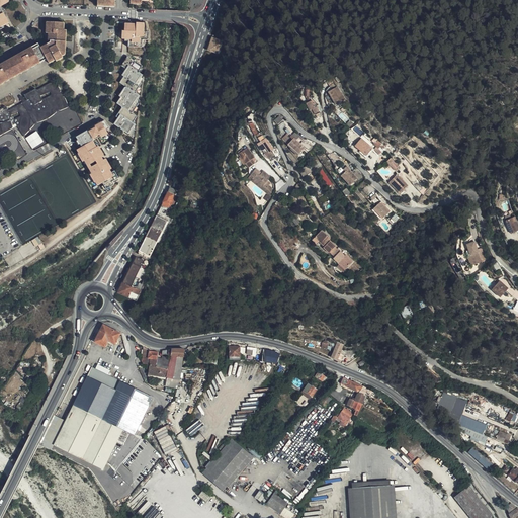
[(93,1),(93,8),(109,8),(110,5),(109,0),(92,0),(93,1)]
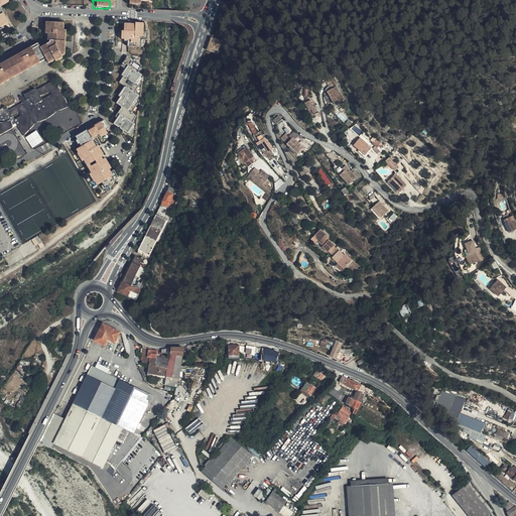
[(43,60),(45,65),(51,61),(52,63),(59,59),(58,57),(60,56),(61,32),(59,31),(59,24),(42,23),(41,34),(37,34),(31,37),(34,44),(0,63),(0,85),(5,83),(43,60)]
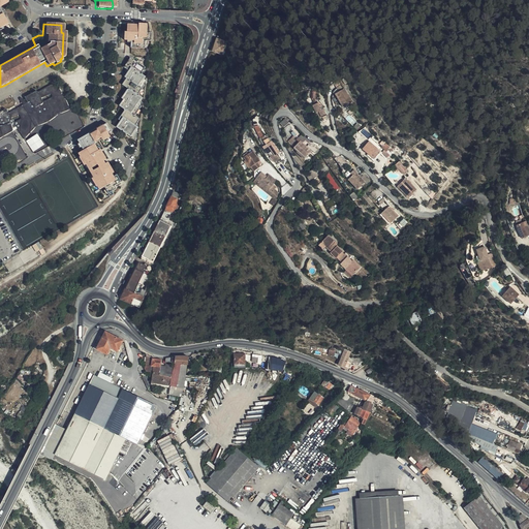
[(141,42),(144,42),(145,35),(142,35),(142,26),(134,26),(134,28),(123,27),(123,34),(121,34),(121,42),(126,42),(126,50),(141,51),(141,42)]
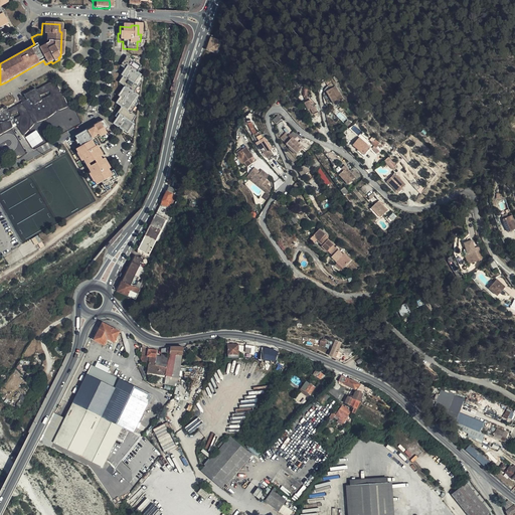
[(0,98),(9,93),(48,69),(45,64),(43,60),(5,82),(0,84),(0,63),(34,44),(31,37),(23,41),(21,37),(14,41),(1,48),(0,48),(0,98)]
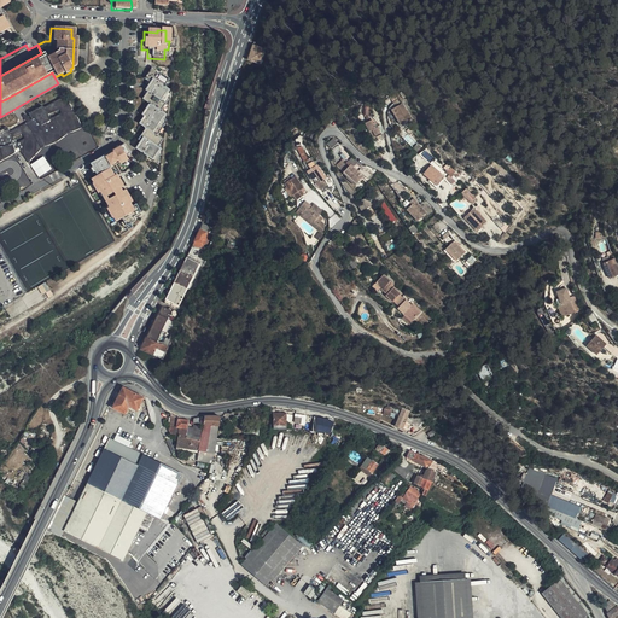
[(255,63),(260,50),(251,46),(246,59),(255,63)]
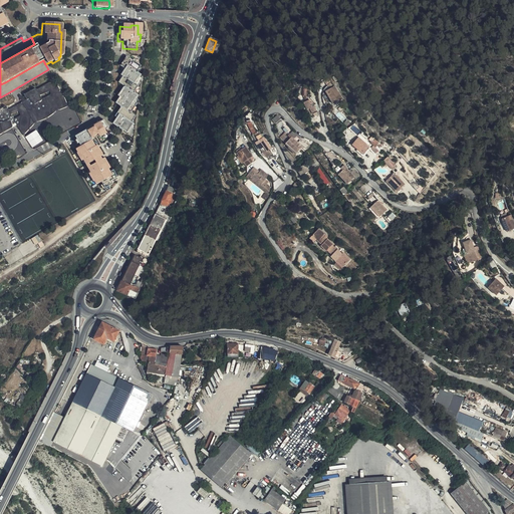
[(132,70),(134,66),(122,58),(116,67),(120,70),(132,70)]
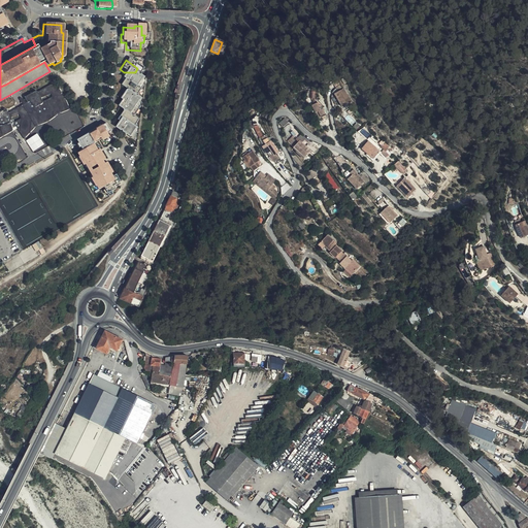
[(116,106),(118,108),(119,107),(127,90),(133,76),(135,72),(124,72),(120,78),(123,79),(119,86),(124,90),(118,99),(120,100),(116,106)]
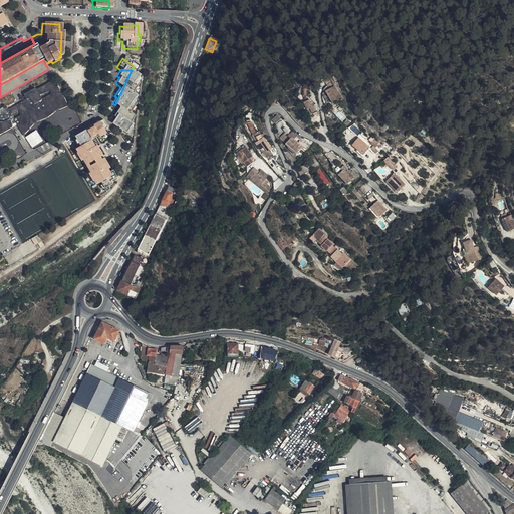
[(117,107),(115,110),(130,111),(132,108),(132,104),(131,103),(133,101),(133,96),(131,94),(134,89),(135,84),(134,83),(135,82),(136,76),(133,74),(136,70),(132,70),(130,74),(123,87),(115,104),(114,105),(117,107)]
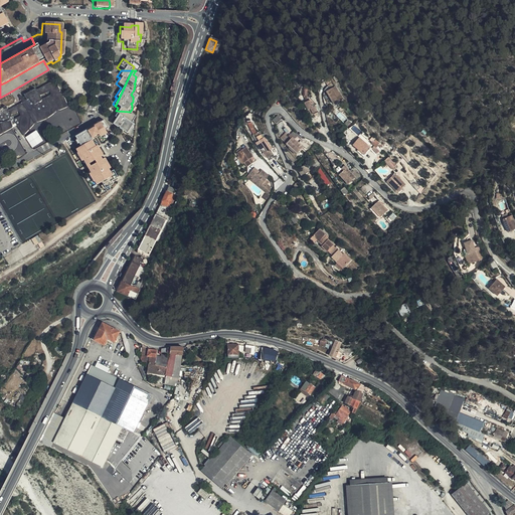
[(0,135),(6,132),(8,131),(9,130),(10,129),(10,128),(9,124),(12,123),(22,137),(33,127),(32,124),(34,123),(35,124),(45,119),(52,114),(52,112),(54,110),(56,111),(65,108),(60,97),(59,97),(57,93),(58,92),(51,81),(33,92),(32,92),(21,98),(23,103),(5,113),(3,110),(3,109),(2,109),(1,109),(1,110),(0,109),(0,135)]
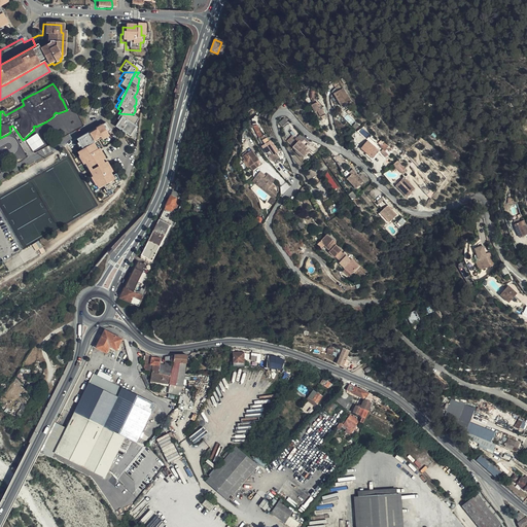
[(352,104),(355,103),(347,89),(345,90),(341,92),(337,94),(345,108),(352,104)]
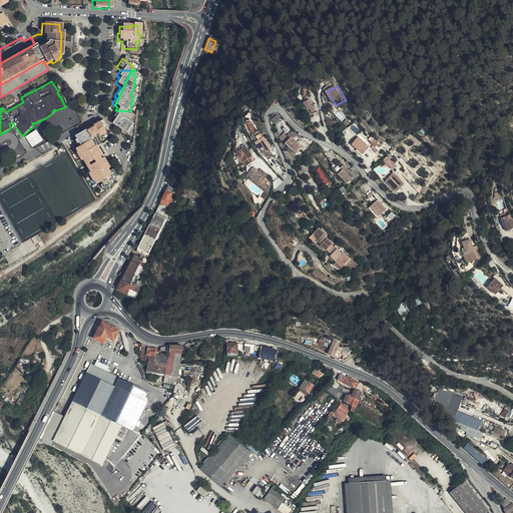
[(315,105),(311,99),(306,101),(309,109),(312,108),(314,114),(319,112),(315,105)]
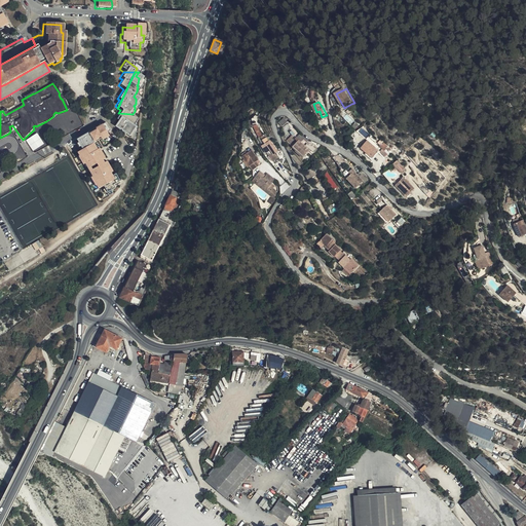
[(128,136),(133,129),(133,127),(132,126),(134,123),(134,120),(130,117),(133,114),(118,113),(115,118),(116,120),(112,126),(126,137),(128,136)]
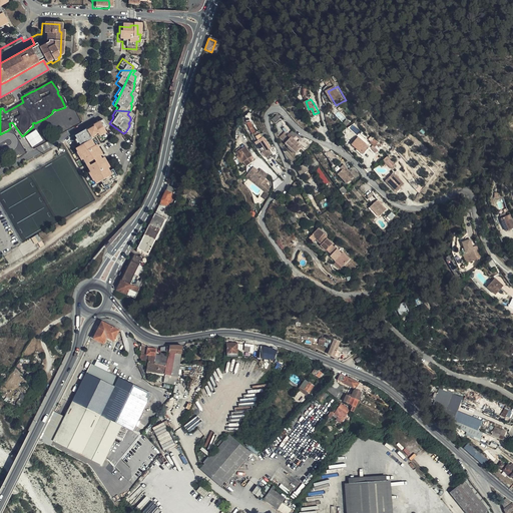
[(249,113),(244,115),(251,133),(257,131),(249,113)]
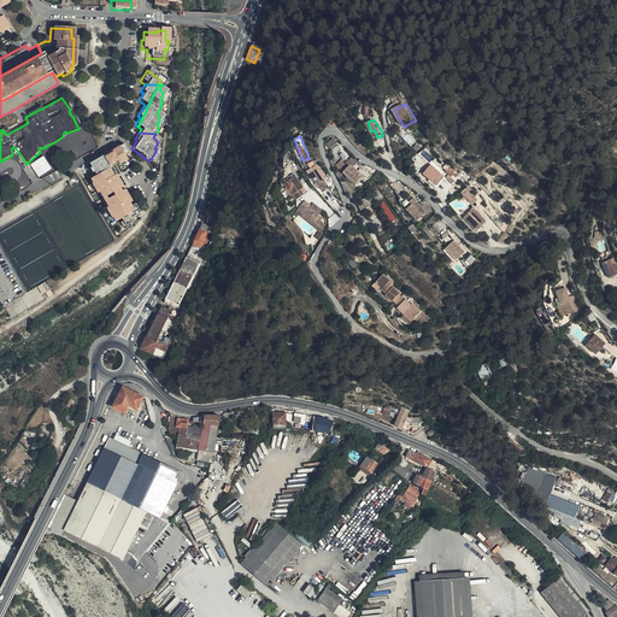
[(327,144),(331,148),(339,144),(334,137),(327,144)]
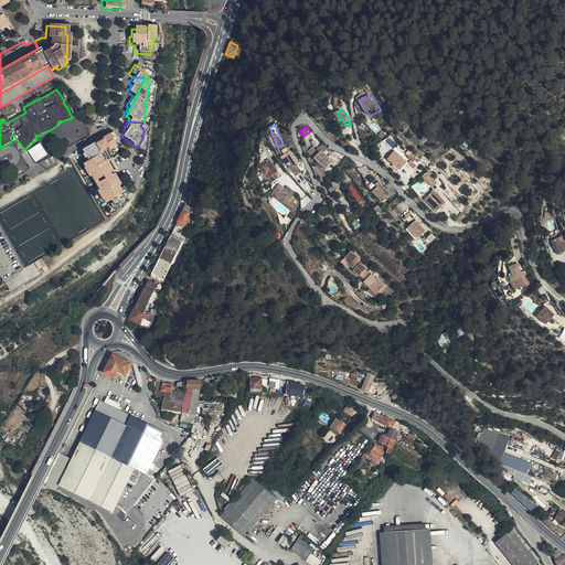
[(81,163),(82,166),(87,159),(96,149),(105,141),(112,135),(110,132),(100,138),(100,140),(94,144),(93,142),(81,150),(86,160),(81,163)]
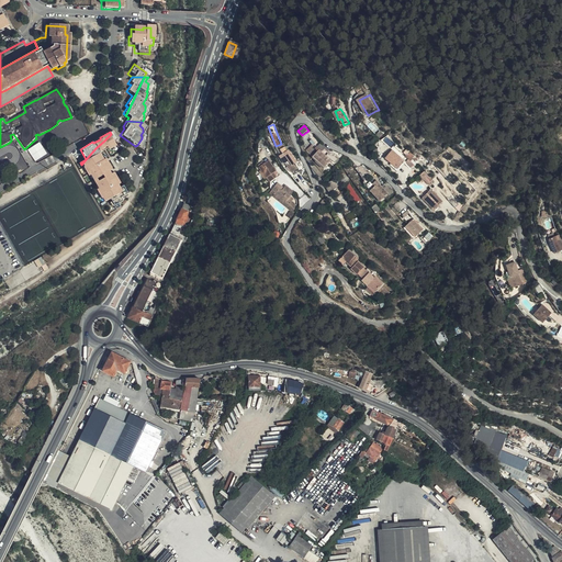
[(87,158),(81,165),(87,173),(89,172),(93,179),(110,170),(103,159),(101,161),(98,154),(99,153),(105,148),(107,150),(113,146),(112,143),(114,141),(111,134),(104,141),(96,148),(87,158)]
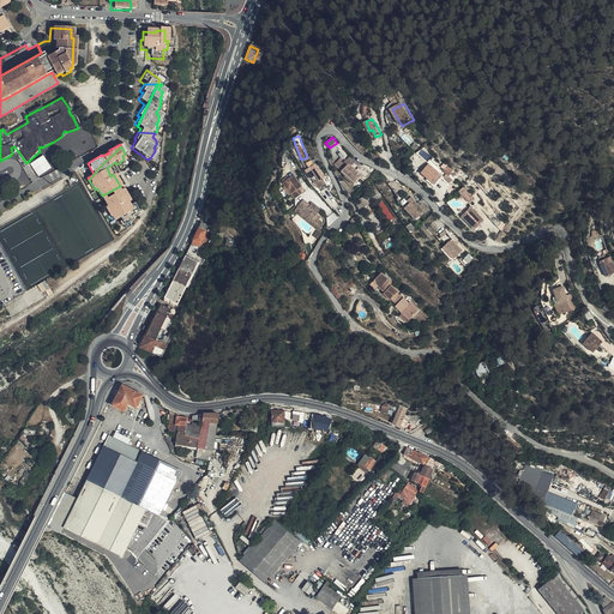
[(31,163),(38,176),(52,168),(44,155),(31,163)]
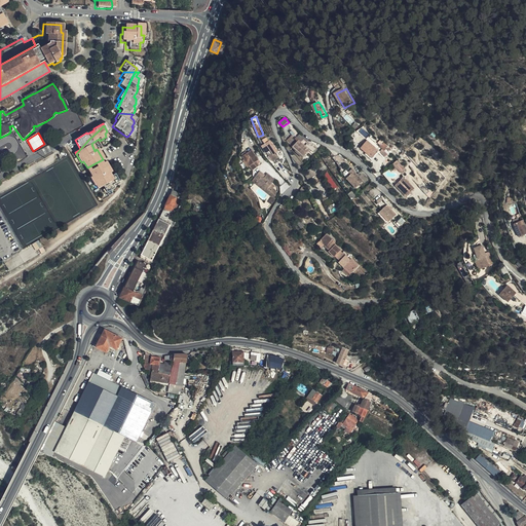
[(295,148),(296,147),(300,143),(294,137),(289,142),(295,148)]
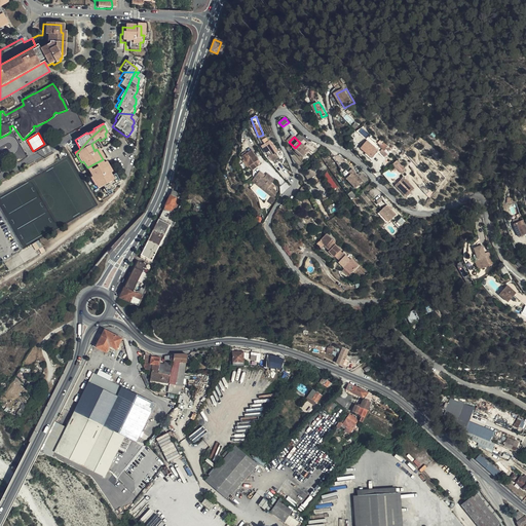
[(392,146),(382,137),(379,141),(381,143),(381,144),(386,149),(388,147),(390,149),(392,146)]
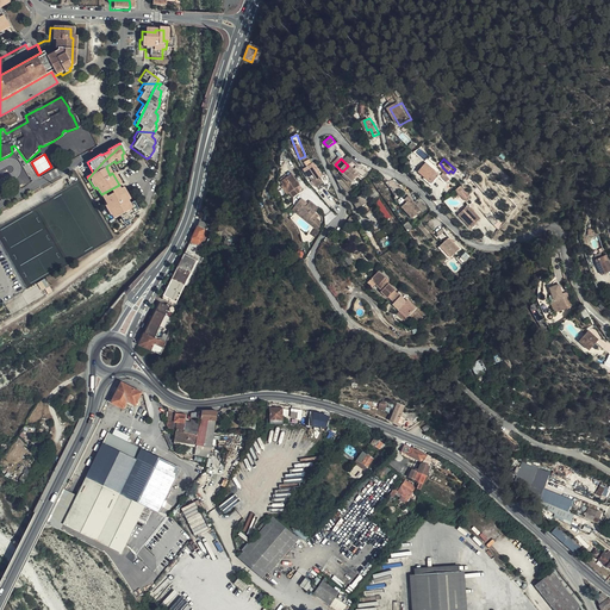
[(323,180),(328,176),(322,167),(318,169),(312,160),(306,163),(310,169),(306,172),(318,188),(325,182),(323,180)]
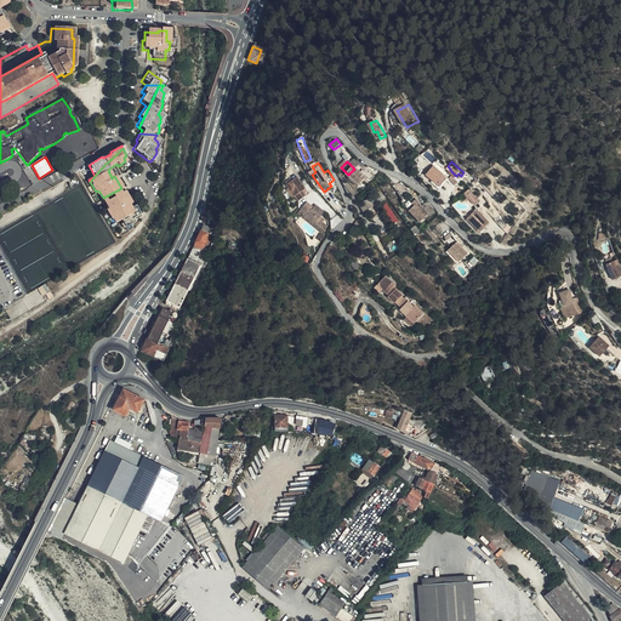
[(440,184),(448,175),(433,165),(427,174),(440,184)]
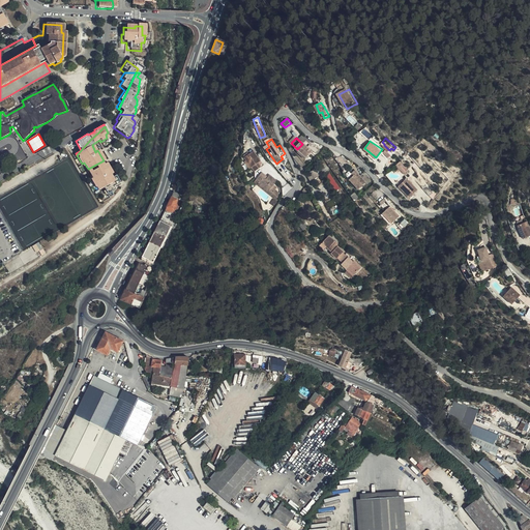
[(302,144),(298,148),(307,159),(314,153),(304,142),(302,144)]
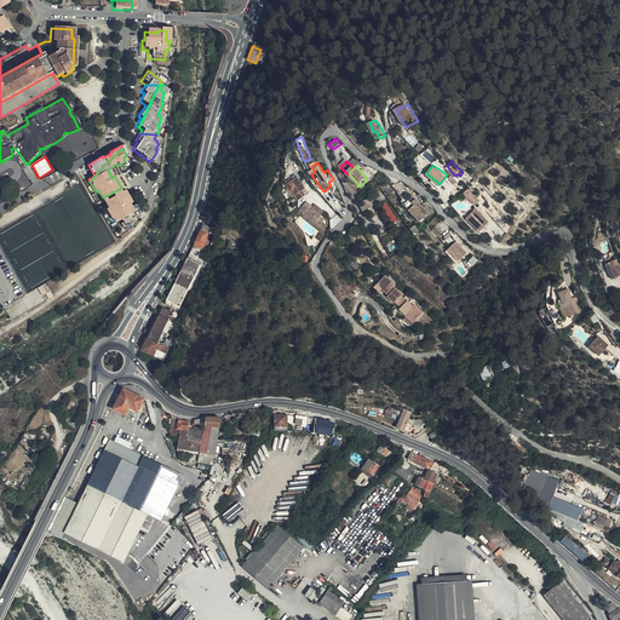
[(373,181),(377,176),(371,168),(366,172),(373,181)]
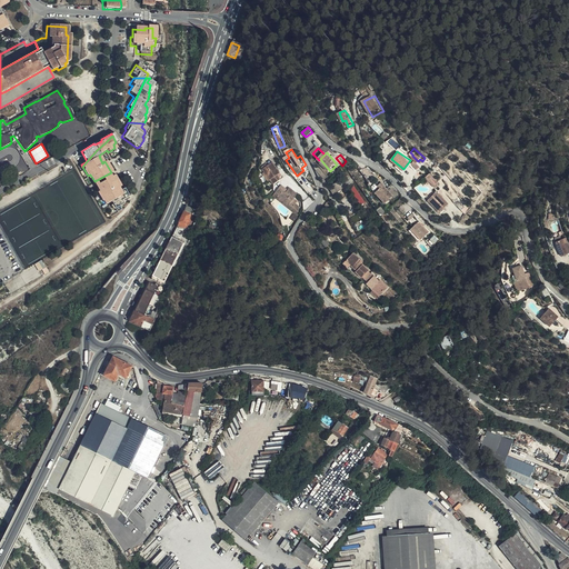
[(272,178),(277,183),(283,179),(282,177),(280,173),(282,172),(275,161),(271,162),(265,167),(267,171),(271,179),(272,178)]
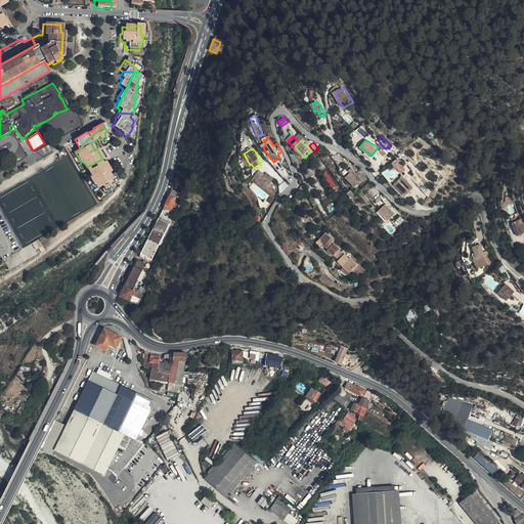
[(400,161),(395,157),(390,161),(395,166),(400,161)]
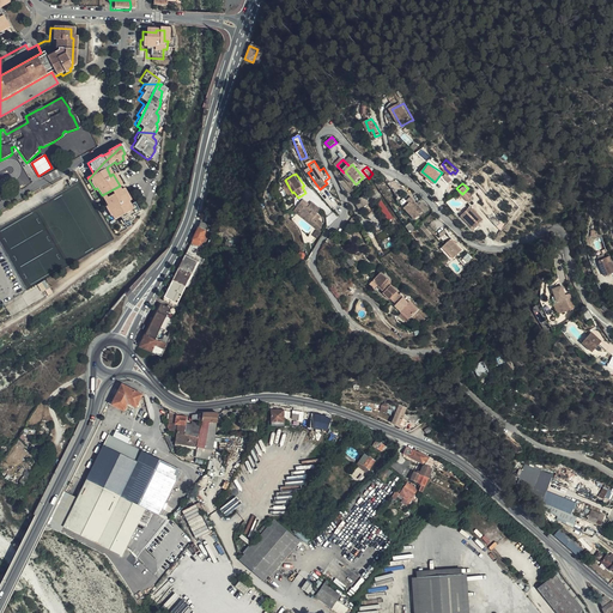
[(286,196),(292,193),(287,184),(281,188),(286,196)]
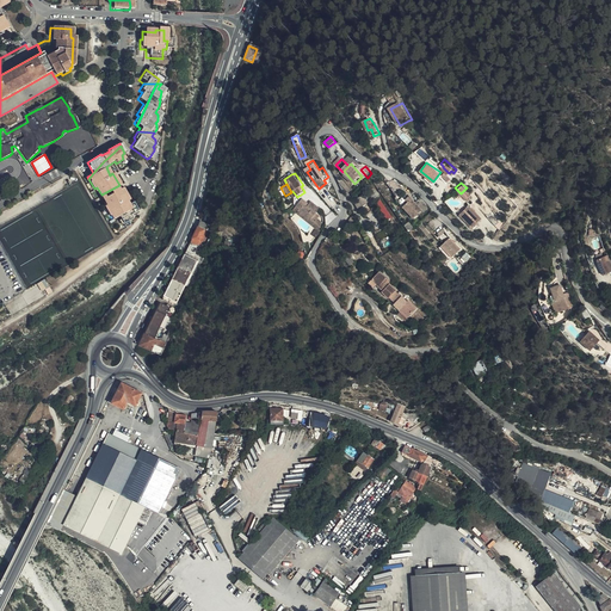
[(467,187),(461,193),(466,198),(471,192),(467,187)]
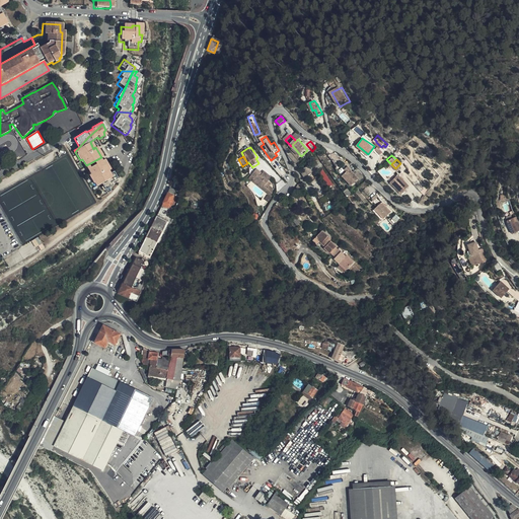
[(88,168),(90,172),(95,167),(103,161),(102,160),(88,168)]
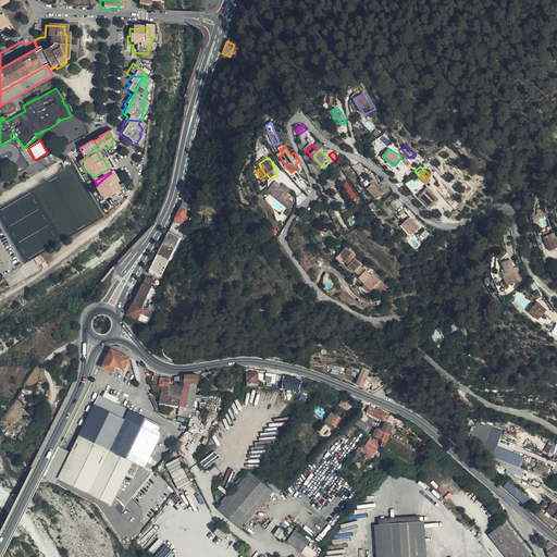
[(348,177),(345,172),(334,181),(337,186),(348,177)]
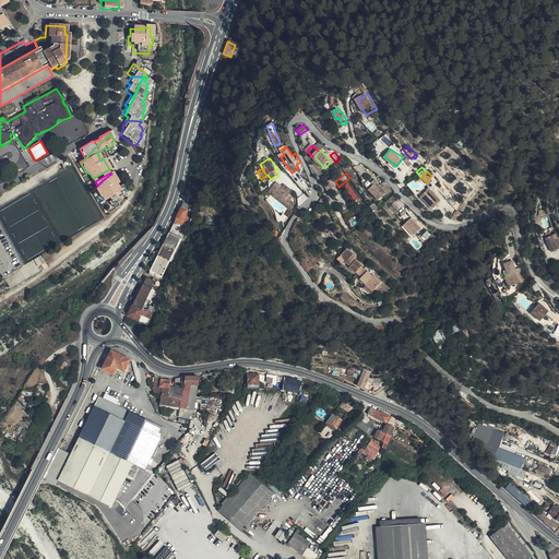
[(113,209),(117,206),(115,203),(119,201),(117,197),(125,193),(120,186),(117,187),(115,185),(117,183),(111,174),(103,180),(97,186),(98,189),(95,190),(102,201),(107,198),(108,201),(113,209)]
